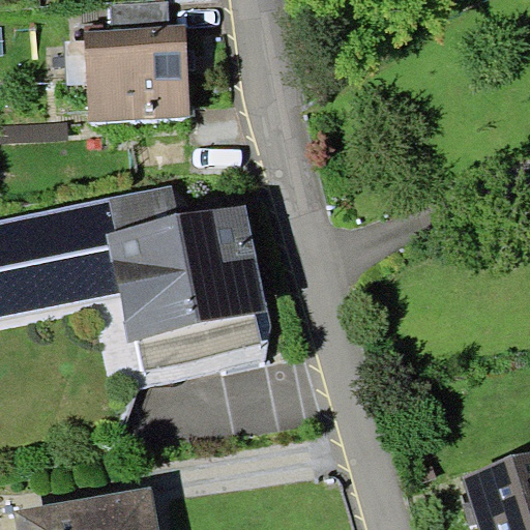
[(167,0),(111,3),(113,28),(170,25),(168,0),(167,0)]
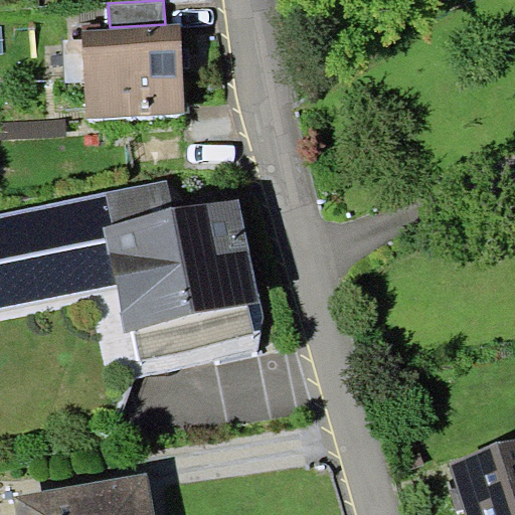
[(89,117),(185,112),(181,24),(165,24),(110,27),(83,29),(89,117)]
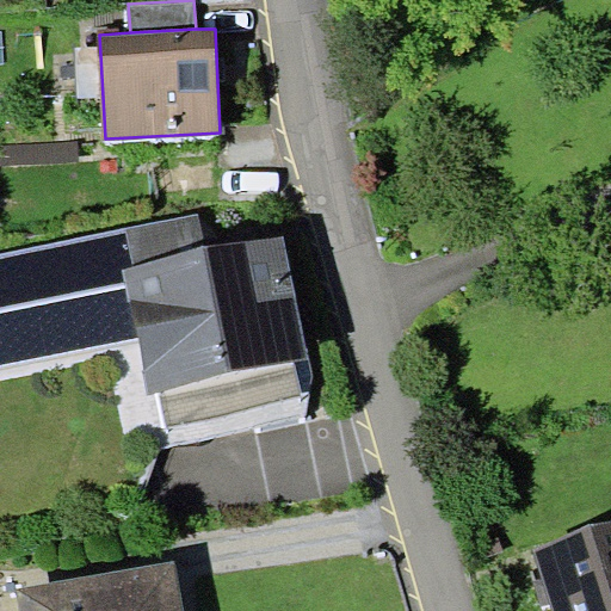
[(0,167),(80,165),(79,139),(0,141),(0,167)]
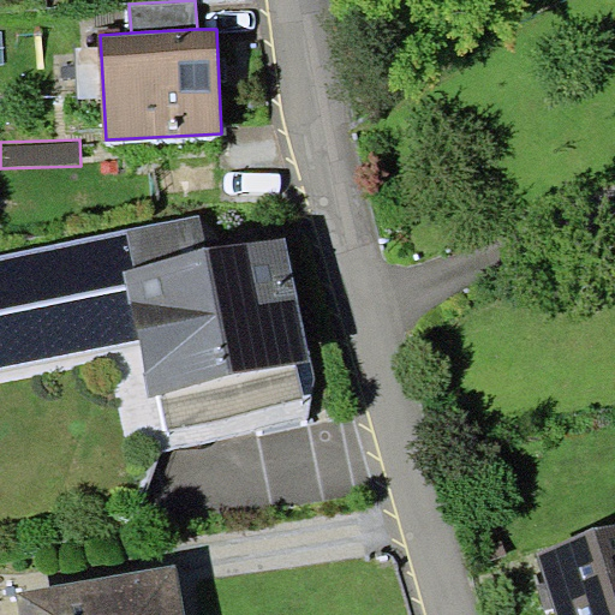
[(297,363),(312,360),(286,237),(210,252),(202,210),(0,254),(0,368),(138,339),(150,395),(162,393),(169,429),(305,400),(297,363)]
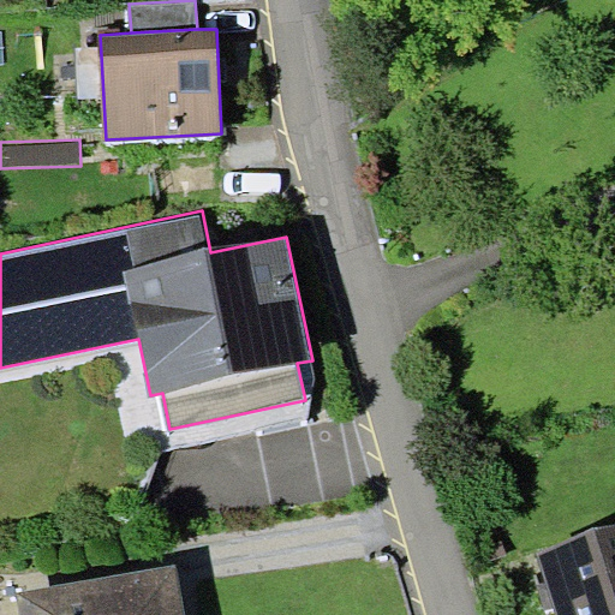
[(555,614),(614,614),(614,529),(537,553),(555,614)]
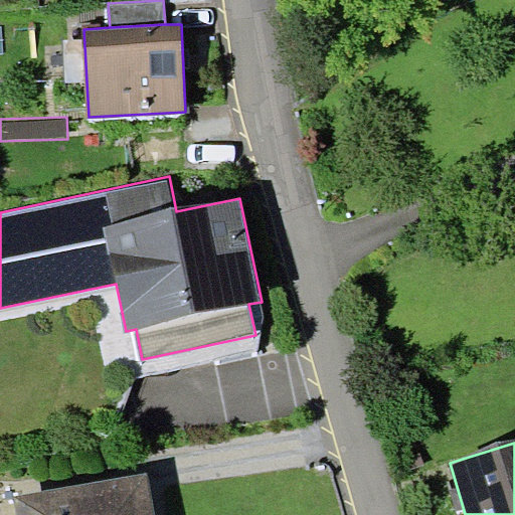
[(18,514),(154,514),(147,472),(15,494),(18,514)]
